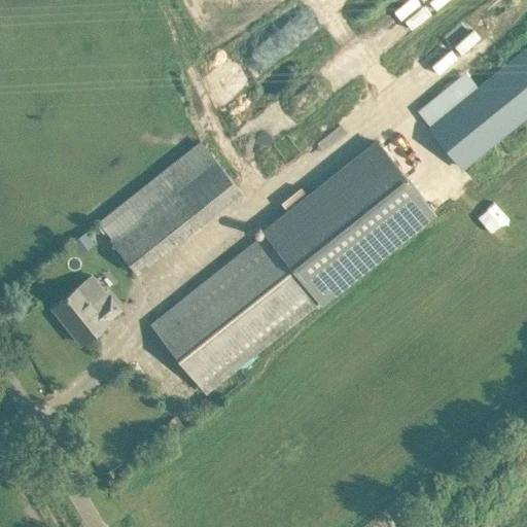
[(526,50),(431,129),(461,167),(526,112),(526,50)]
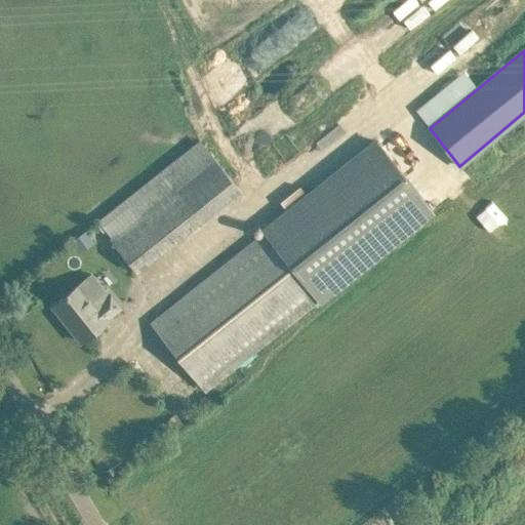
[(150,323),(205,392),(318,300),(319,301),(433,210),(377,140),(264,232),(264,233),(150,323)]
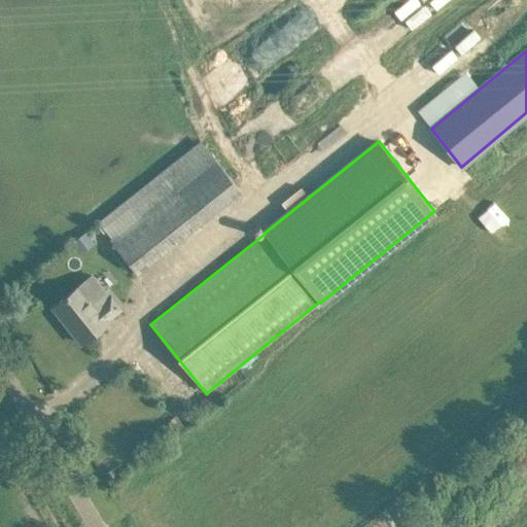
[(136,273),(163,252),(124,203),(99,222),(112,239),(110,240),(136,273)]
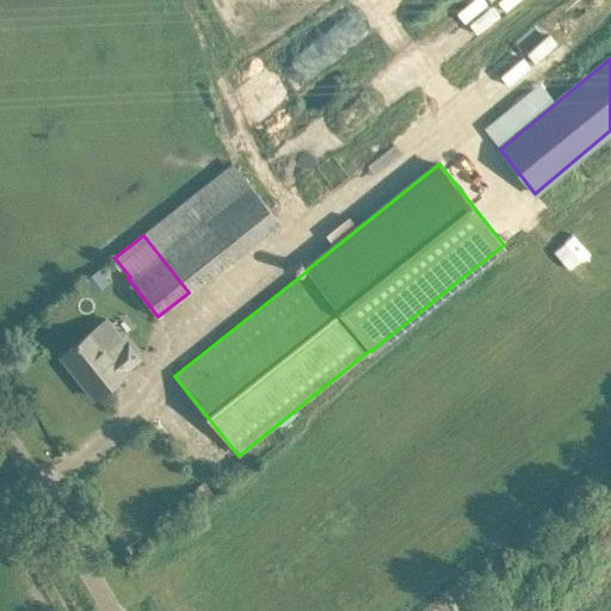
[(99,270),(84,281),(92,291),(106,281),(99,270)]
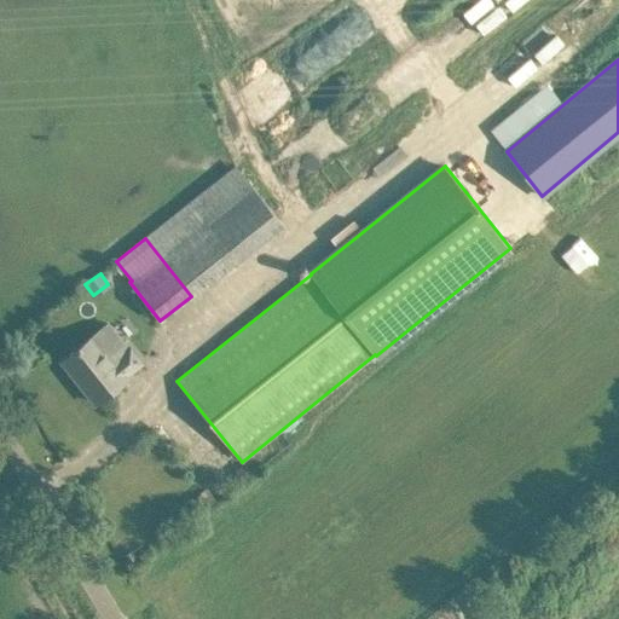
[(92,335),(62,360),(96,403),(127,377),(125,376),(142,362),(129,347),(127,350),(106,323),(92,335)]
